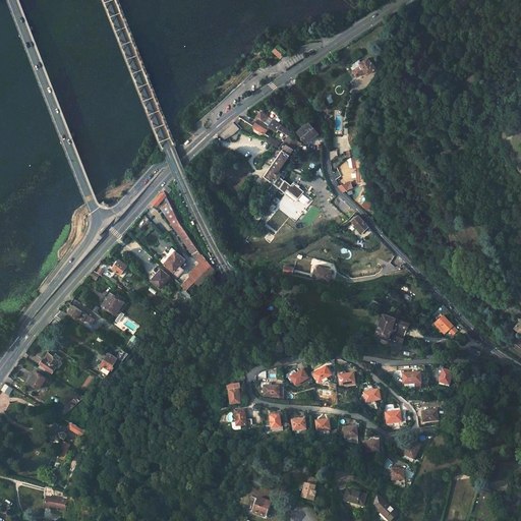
[(286,53),(279,46),(274,51),(281,58),(286,53)]
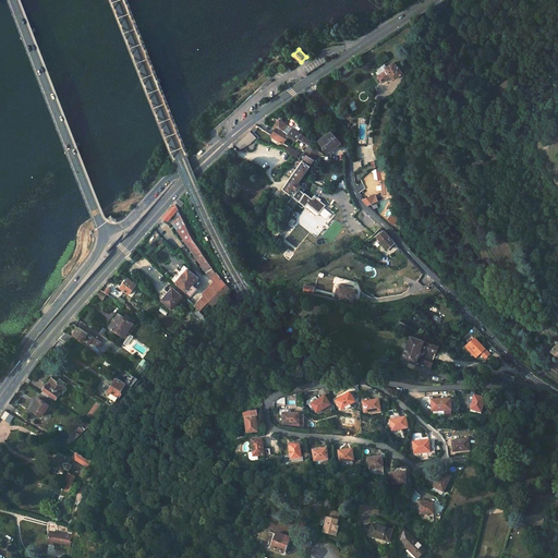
[(386,65),(377,71),(378,72),(376,73),(378,76),(381,83),(391,76),(393,80),(403,74),(399,68),(398,68),(395,62),(387,68),(386,65)]
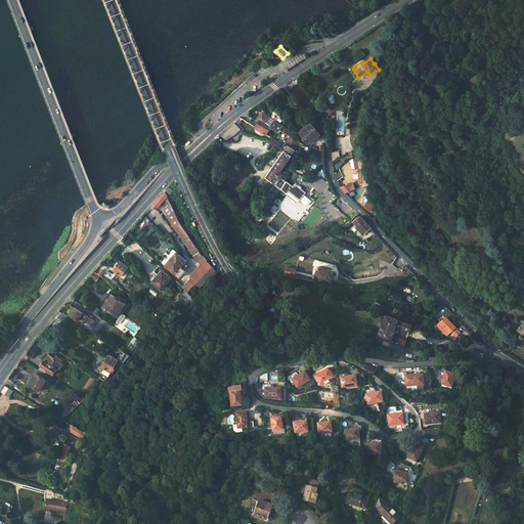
[(270,128),(277,133),(282,127),(261,113),(256,121),(258,122),(259,121),(270,128)]
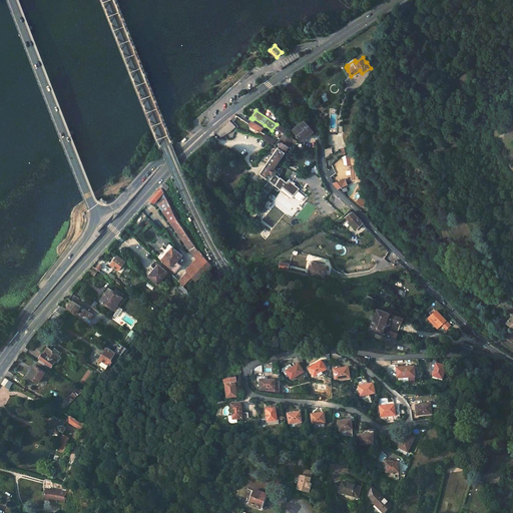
[(252,119),(249,124),(260,132),(265,125),(253,118),(252,119)]
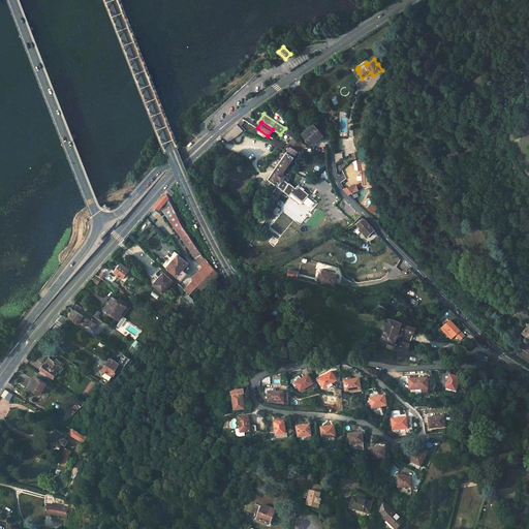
[(222,136),(227,142),(237,136),(243,130),(237,124),(222,136)]
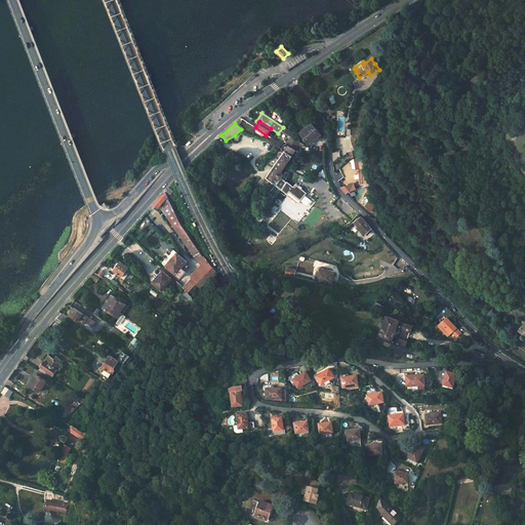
[(311,123),(299,132),(309,144),(320,134),(311,123)]
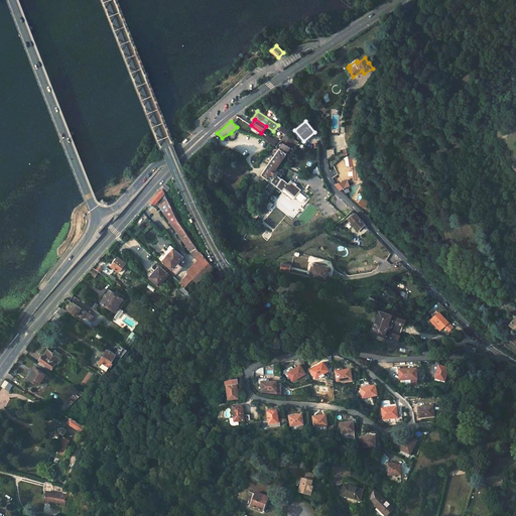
[(284,132),(285,133),(286,132),(278,125),(273,131),(275,132),(276,130),(283,134),(284,132)]
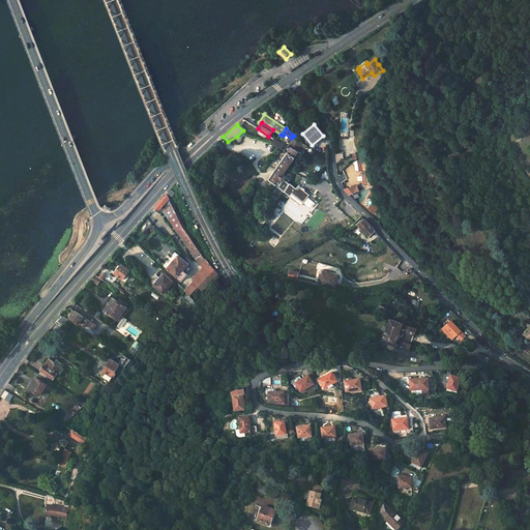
[(285,147),(283,150),(287,153),(294,157),(300,148),(303,150),(306,146),(293,137),(292,136),(291,138),(285,147)]
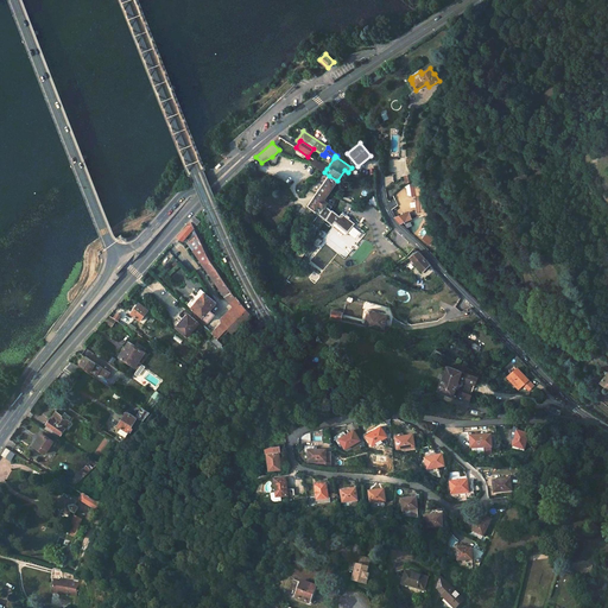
[(412,173),(405,175),(407,195),(416,194),(412,173)]
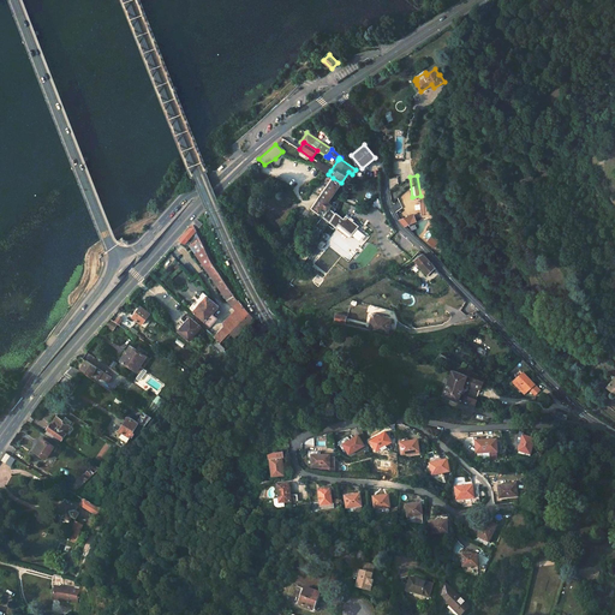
[(341,183),(333,178),(311,209),(329,221),(335,214),(332,212),(333,209),(328,206),(329,203),(327,202),(341,183)]
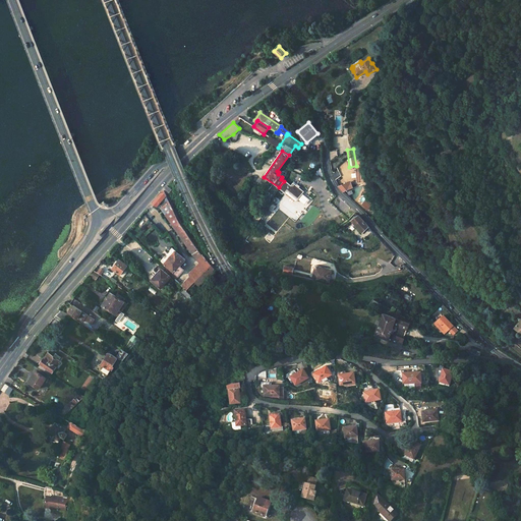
[(344,191),(353,187),(350,182),(339,186),(344,191)]
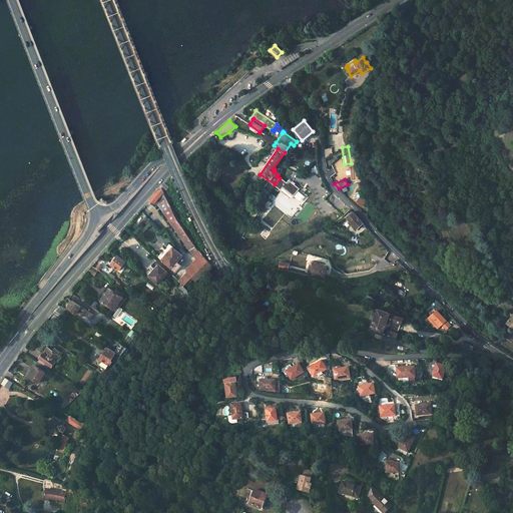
[(160,187),(149,200),(152,203),(163,191),(160,187)]
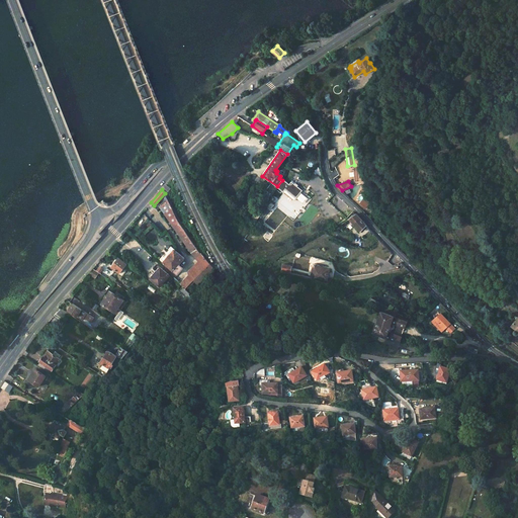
[(161,208),(165,214),(176,230),(184,242),(189,250),(196,258),(201,254),(197,249),(188,234),(175,214),(172,209),(168,200),(161,208)]
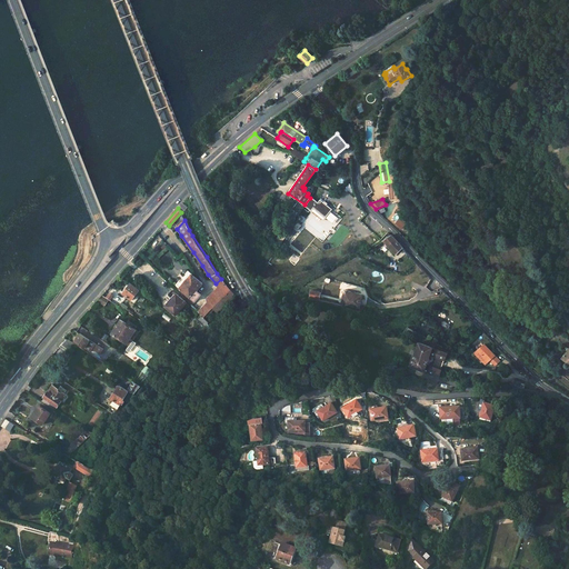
[(391,236),(383,240),(396,255),(402,248),(391,236)]
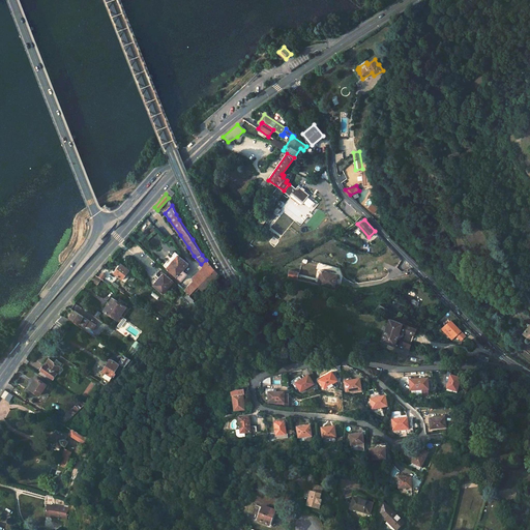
[(182,271),(188,264),(175,253),(165,265),(181,281),(186,274),(182,271)]
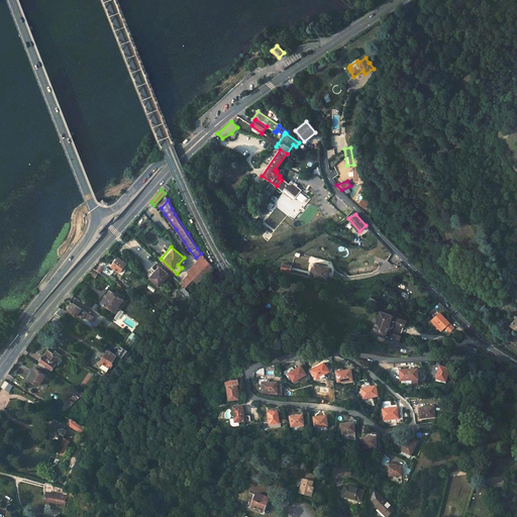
[(188,271),(190,273),(180,284),(183,286),(185,288),(195,277),(200,272),(204,273),(209,268),(205,263),(207,261),(201,253),(196,257),(198,261),(188,271)]
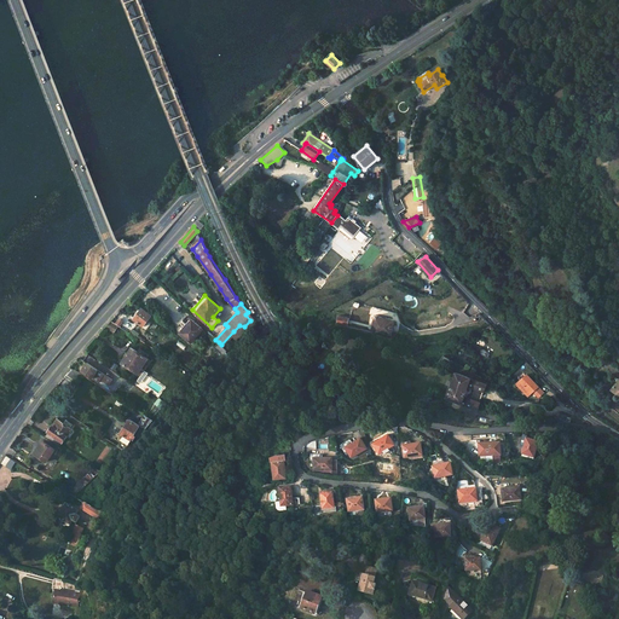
[(142,310),(133,319),(143,327),(150,316),(142,310)]
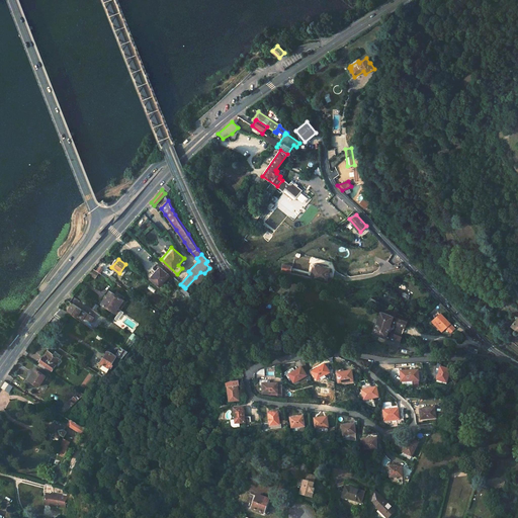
[(311,277),(327,280),(329,268),(314,265),(311,277)]
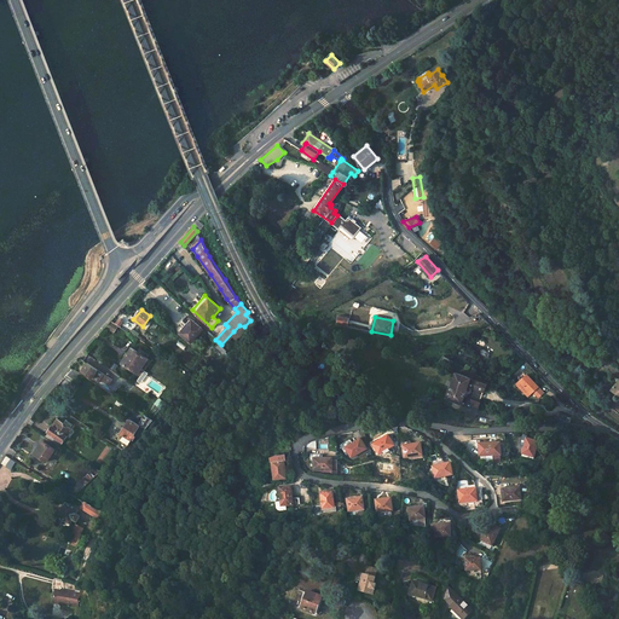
[(191,320),(180,334),(191,343),(197,335),(200,337),(204,333),(191,320)]
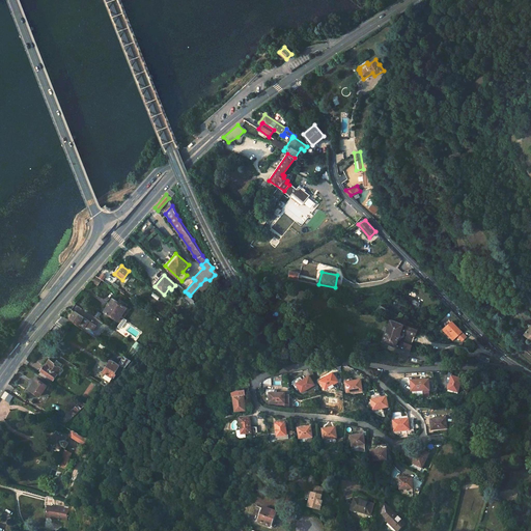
[(95,276),(90,281),(96,285),(101,279),(95,276)]
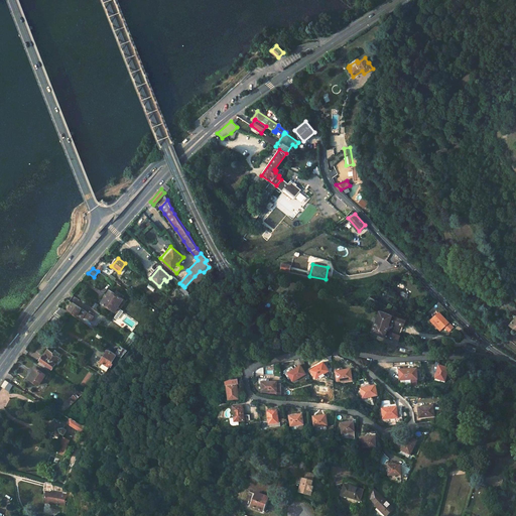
[(184,287),(182,285),(178,290),(187,300),(190,297),(188,293),(189,292),(184,287)]
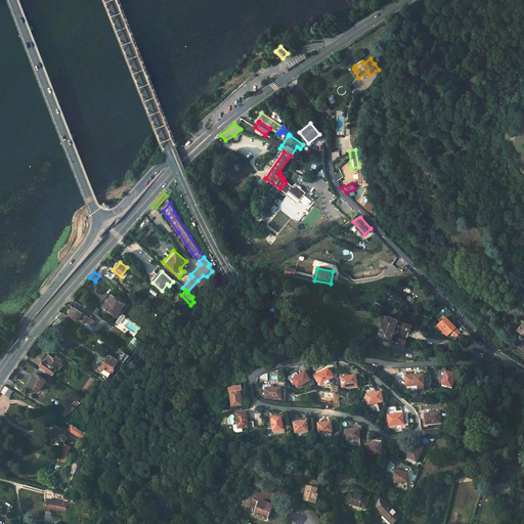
[(111,296),(102,308),(117,317),(125,305),(111,296)]
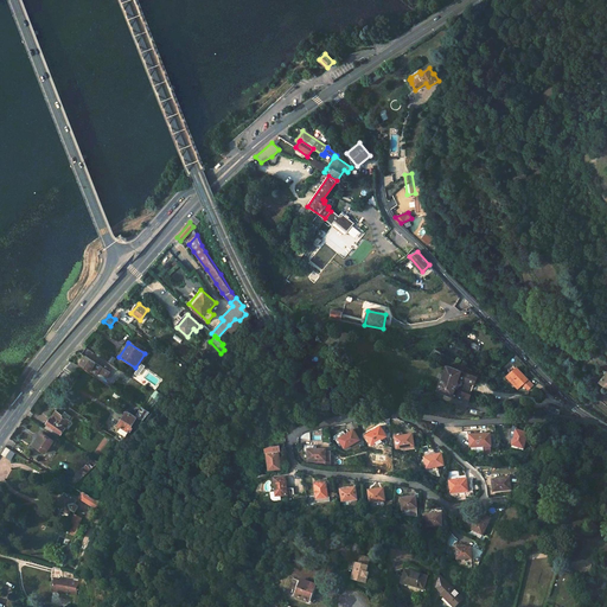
[(148,355),(145,353),(135,368),(138,370),(148,355)]
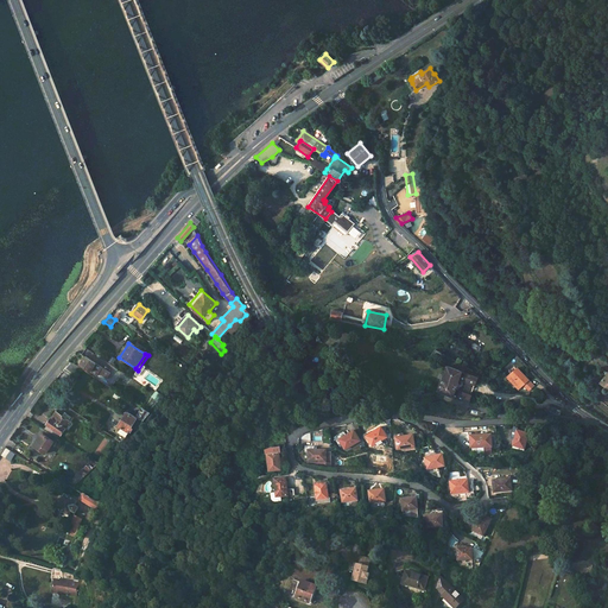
[(111,373),(84,356),(80,363),(90,371),(92,368),(107,378),(111,373)]
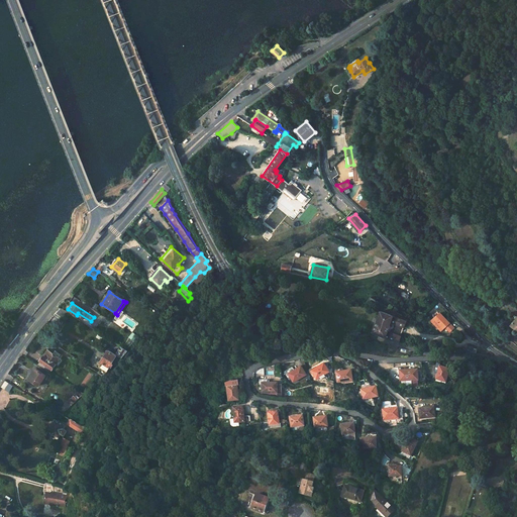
[(380,311),(372,332),(399,343),(402,337),(389,332),(392,323),(405,327),(407,322),(380,311)]
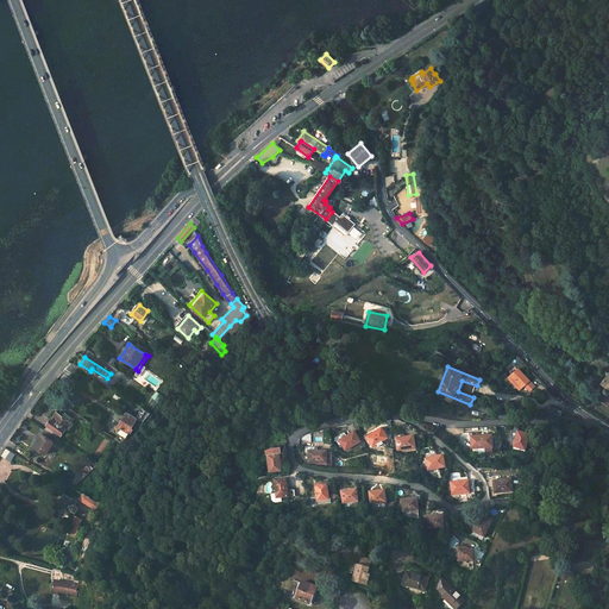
[(545,395),(526,377),(519,385),(521,387),(518,390),(525,397),(528,395),(529,396),(533,393),(534,395),(533,396),(538,401),(545,395)]
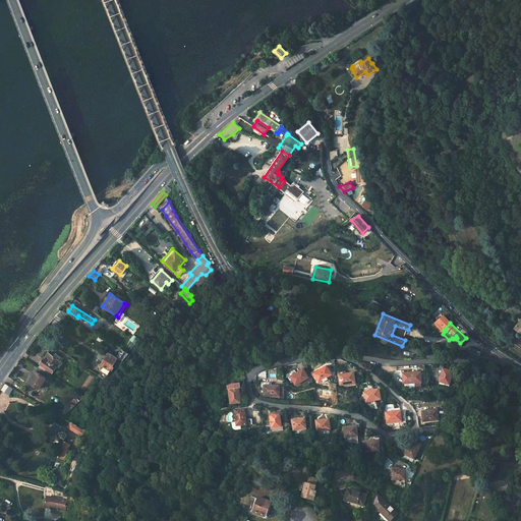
[(128,353),(122,349),(118,356),(123,360),(128,353)]
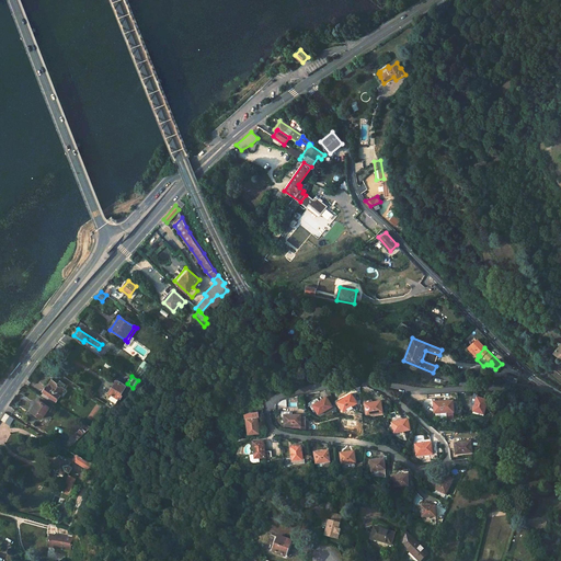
[(56,407),(66,389),(65,389),(67,386),(59,380),(57,384),(52,380),(43,392),(44,392),(42,397),(56,407)]
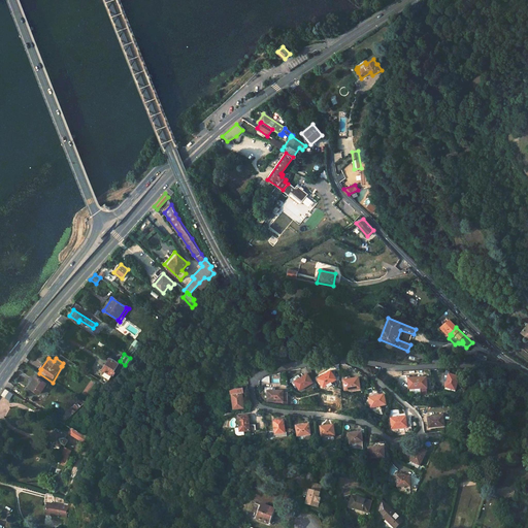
[(113,375),(111,374),(120,363),(111,358),(103,370),(106,371),(100,381),(105,384),(113,375)]
